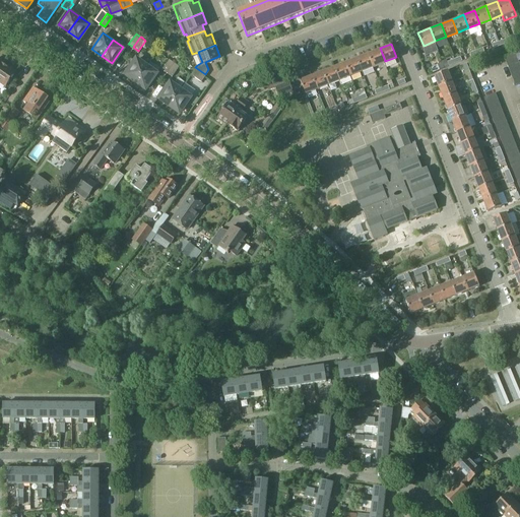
[(374,66),(385,61),(380,48),(369,52),(374,66)]
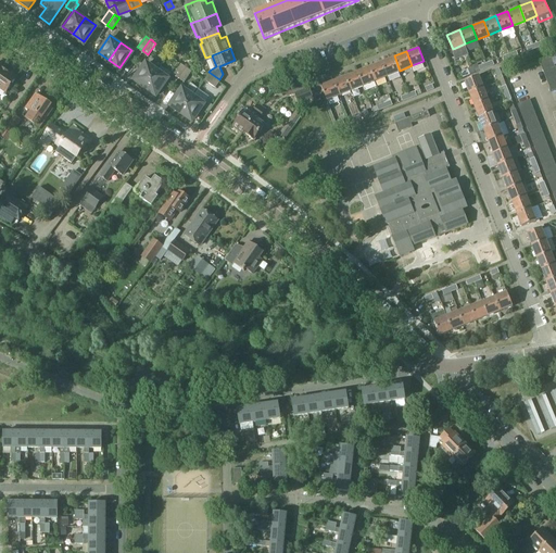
[(512,57),(509,52),(509,51),(497,55),(500,61),(512,57)]
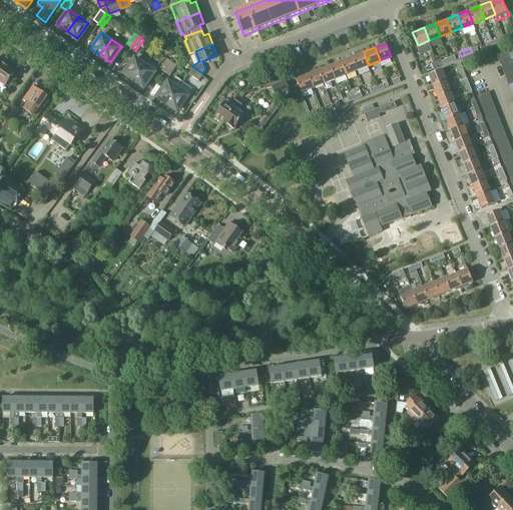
[(512,66),(512,58),(509,49),(498,53),(504,70),(512,66)]
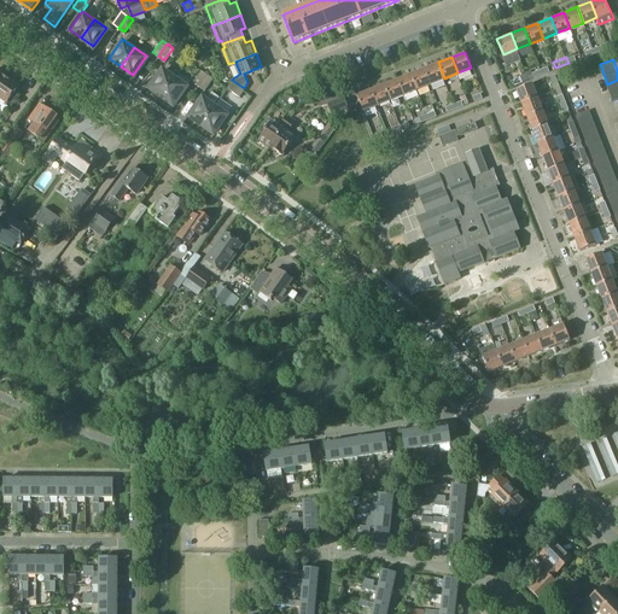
[(425,68),(431,83),(444,79),(438,62),(425,68)]
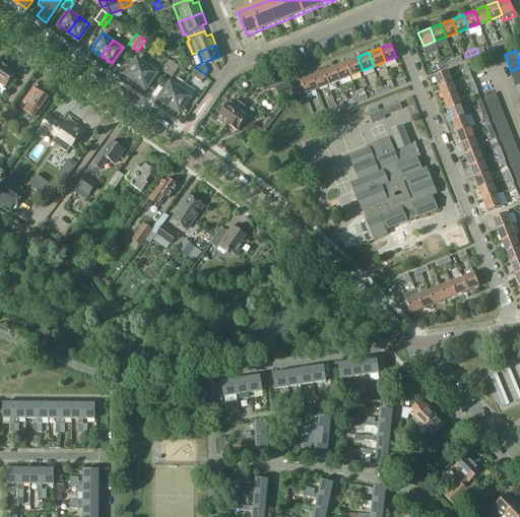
[(440,68),(440,67),(445,65),(443,61),(438,63),(438,64),(436,64),(432,55),(429,56),(432,66),(433,70),(440,68)]
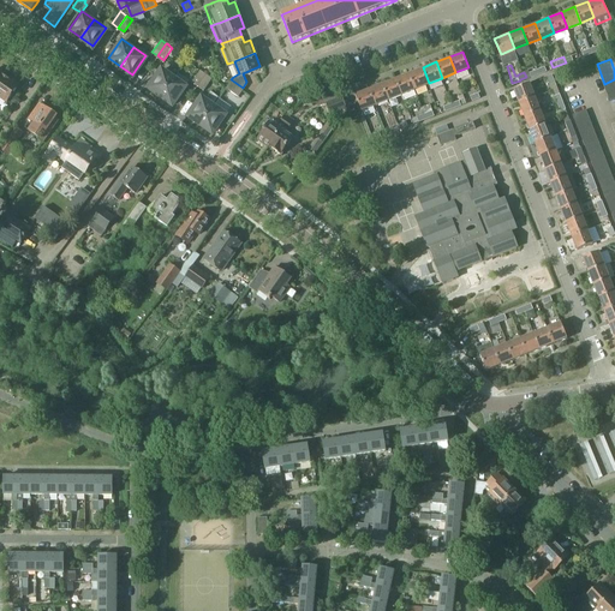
[(162,67),(149,85),(161,94),(174,76),(162,67)]
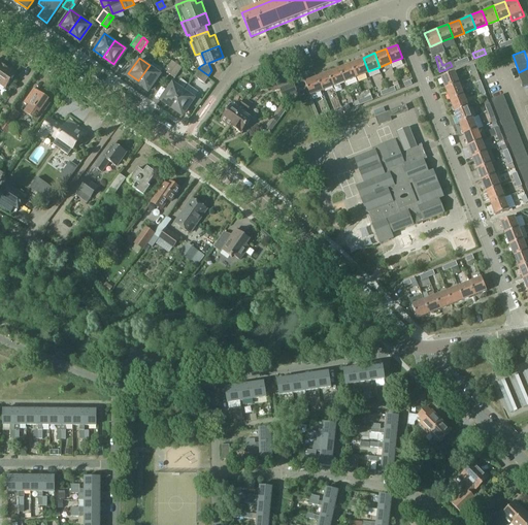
[(165,68),(170,72),(177,62),(172,58),(165,68)]
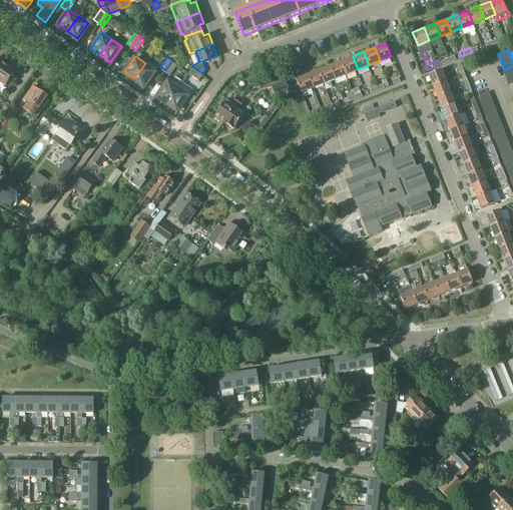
[(347,73),(358,69),(353,56),(342,60),(347,73)]
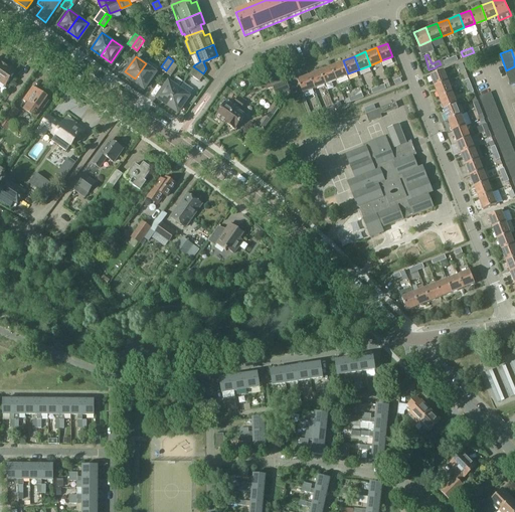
[(173,60),(166,70),(171,73),(178,63),(173,60)]
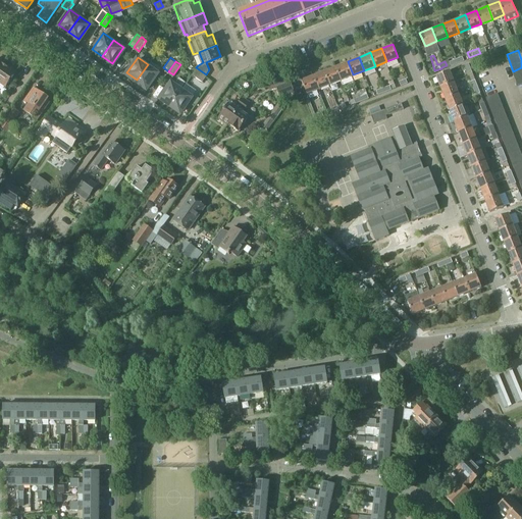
[(335,66),(342,80),(353,74),(348,61),(335,66)]
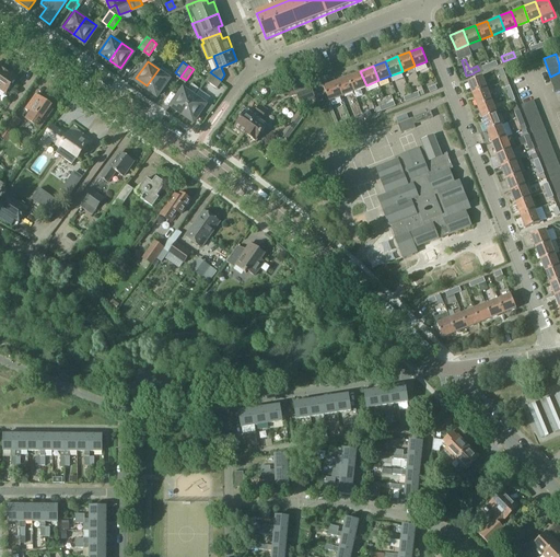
[(0,85),(7,90),(16,76),(3,67),(0,71),(0,85)]
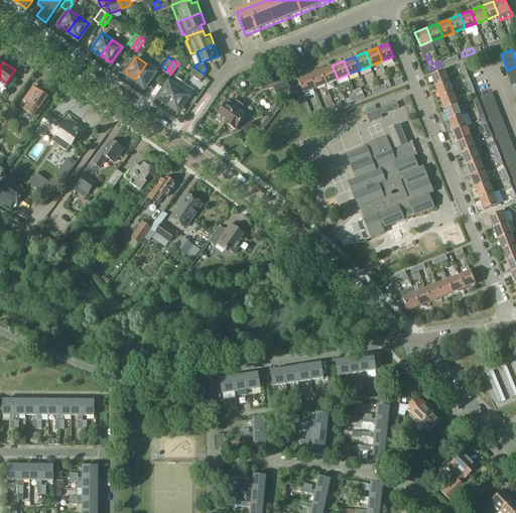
[(146,63),(135,79),(145,86),(156,71),(146,63)]
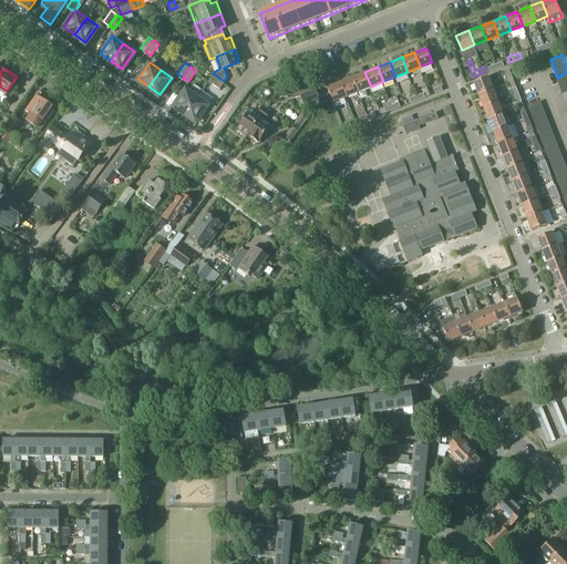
[(288,79),(285,70),(277,73),(282,86),(288,79)]
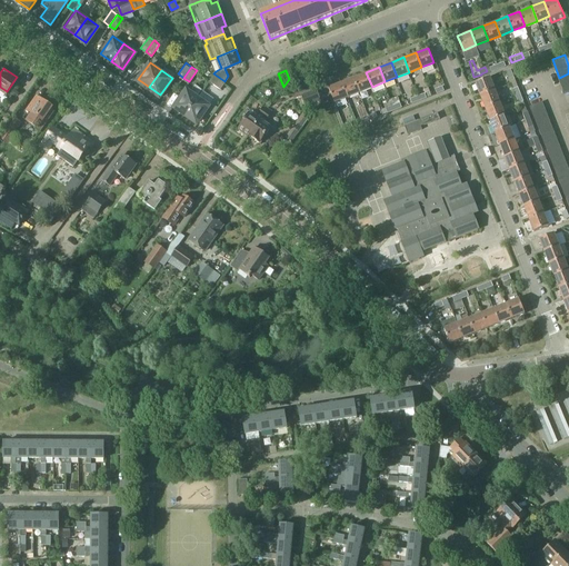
[(359,91),(372,87),(366,72),(353,77),(359,91)]
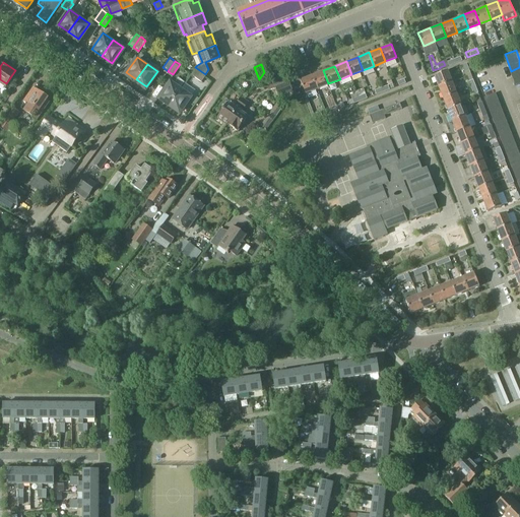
[(202,79),(205,74),(195,67),(191,72),(202,79)]
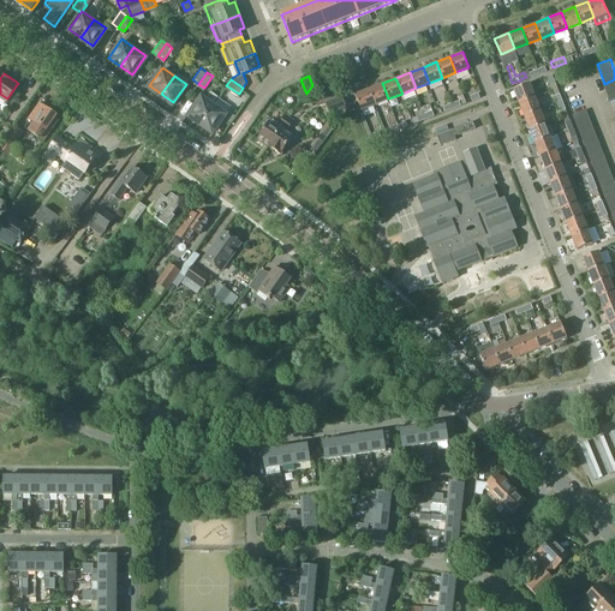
[(328,83),(334,97),(342,94),(336,79),(328,83)]
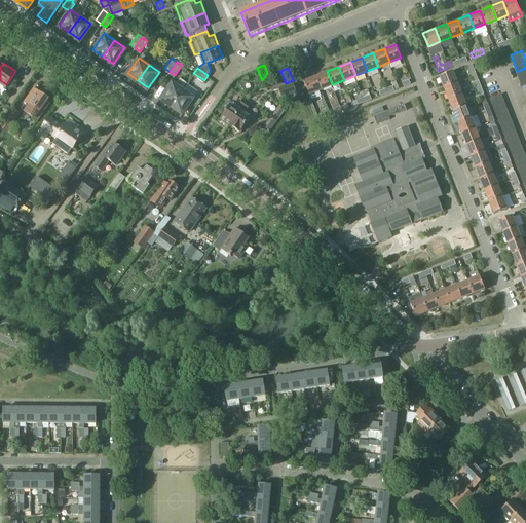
[(525,68),(517,72),(522,83),(525,81),(525,68)]
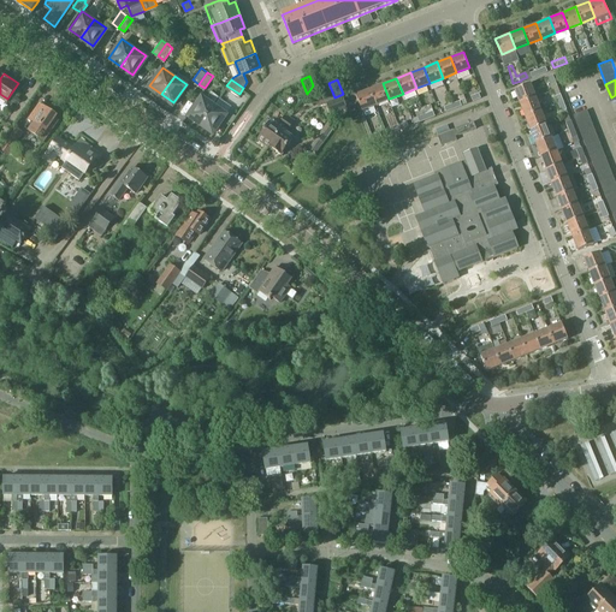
[(515,88),(520,101),(535,95),(531,82),(515,88)]
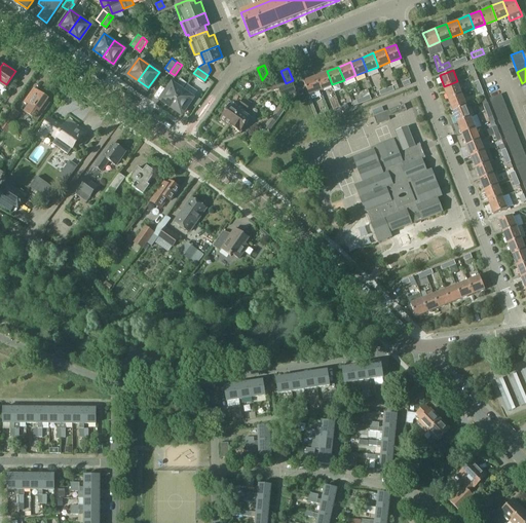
[(286,83),(280,71),(267,75),(272,88),(280,85),(285,95),(296,90),(293,80),(286,83)]
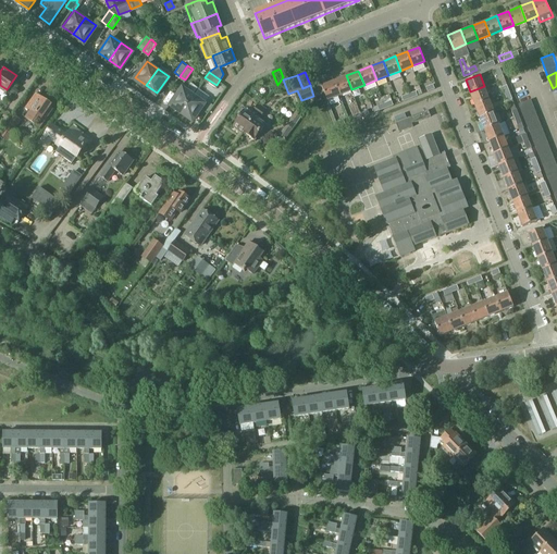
[(334,81),(339,95),(351,89),(346,75),(334,81)]
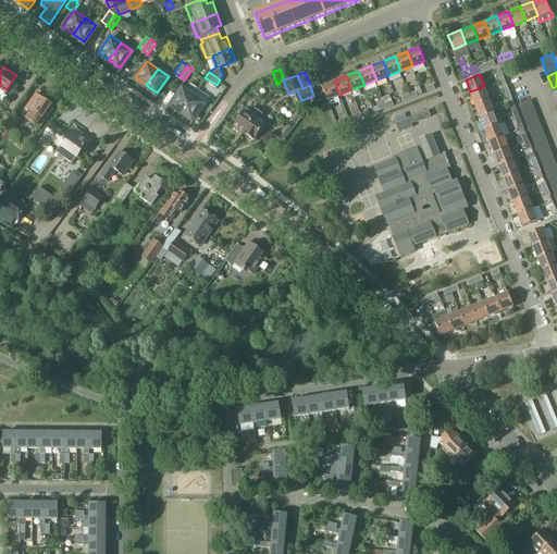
[(327,99),(339,95),(334,81),(322,85),(327,99)]
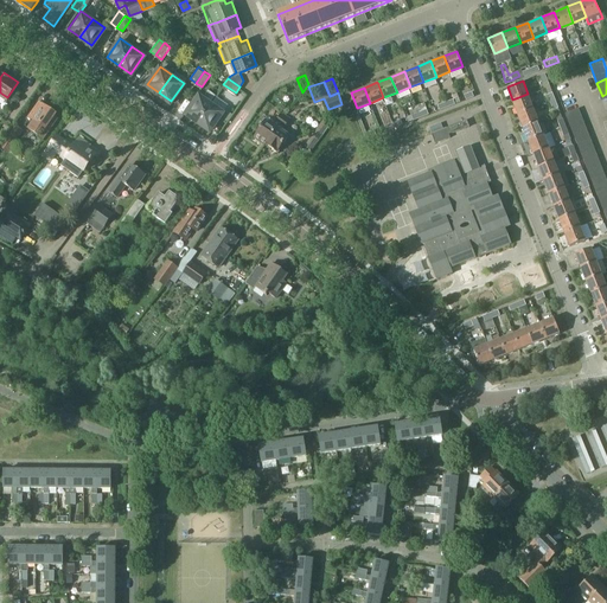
[(446,100),(447,104),(448,104),(460,100),(457,91),(452,92),(453,96),(446,100)]
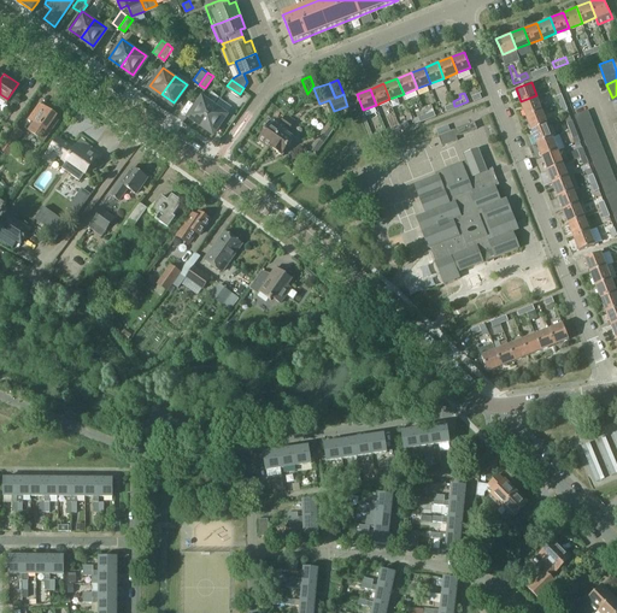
[(203,95),(189,115),(201,123),(215,104),(203,95)]
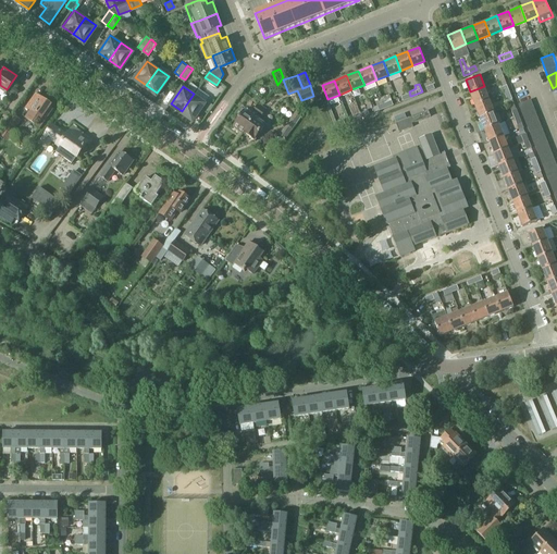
[(490,98),(484,86),(470,91),(475,103),(490,98)]
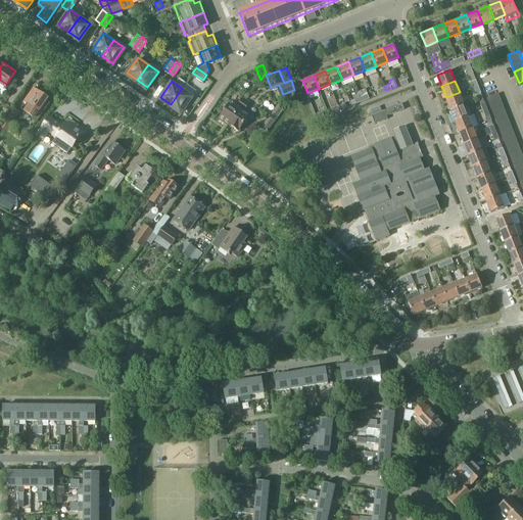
[(27,96),(25,99),(29,102),(25,108),(38,117),(47,104),(44,103),(48,98),(48,97),(33,86),(27,96)]
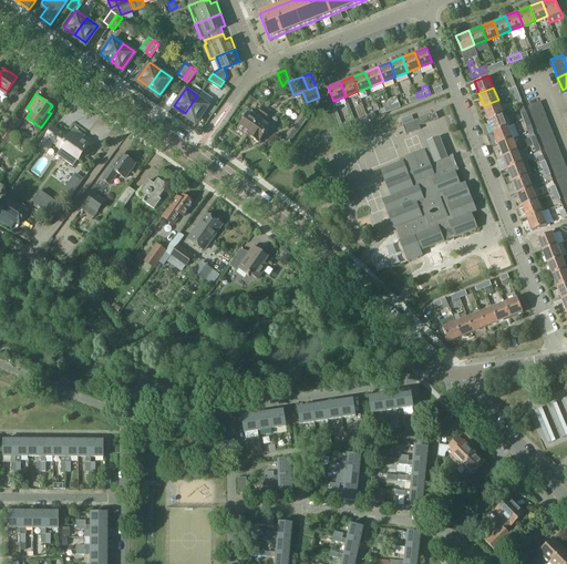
[(197,95),(185,113),(196,121),(208,103),(197,95)]
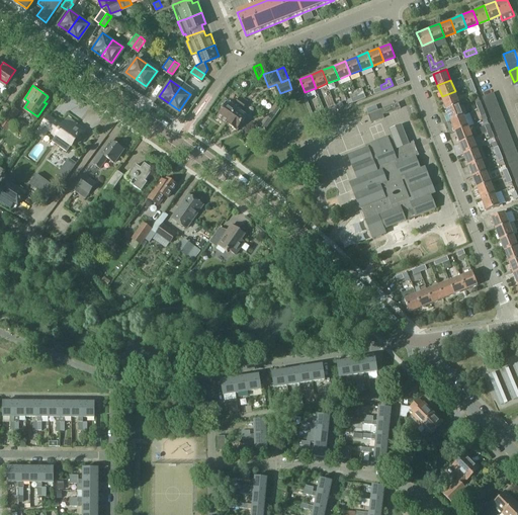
[(485,100),(496,95),(494,90),(482,94),(485,100)]
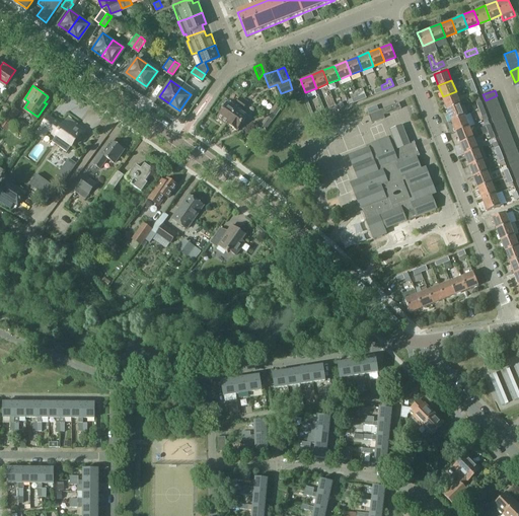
[(460,102),(456,91),(443,96),(447,107),(460,102)]
